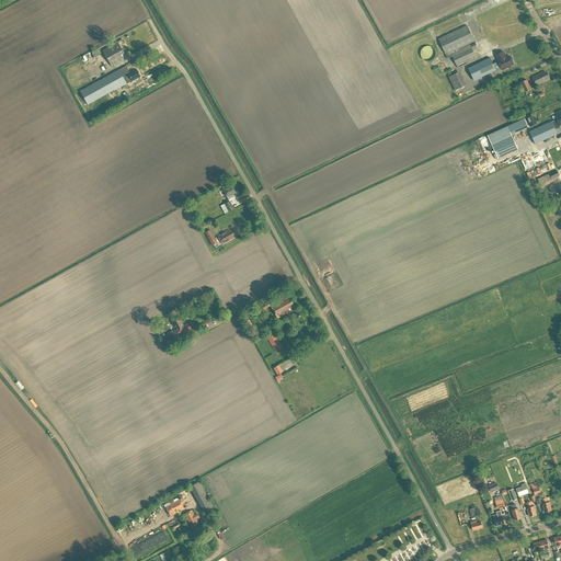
[(454,56),(459,67),(479,59),(474,49),(479,47),(469,25),(439,37),(448,58),(454,56)]
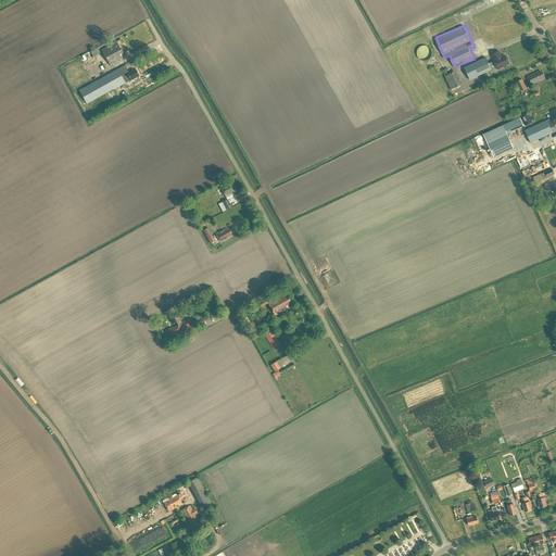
[(116,42),(102,51),(111,66),(125,58),(116,42)]
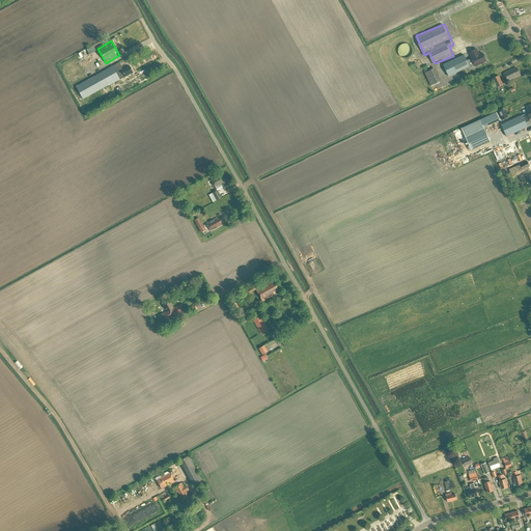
[(406,45),(403,45),(401,45),(400,46),(399,48),(398,49),(398,50),(398,52),(398,53),(398,55),(399,56),(400,57),(401,58),(402,58),(404,59),(406,59),(407,58),(408,58),(409,58),(410,57),(412,55),(412,54),(413,53),(413,51),(413,50),(412,49),(411,47),(411,46),(409,45),(408,45),(407,45),(406,45)]
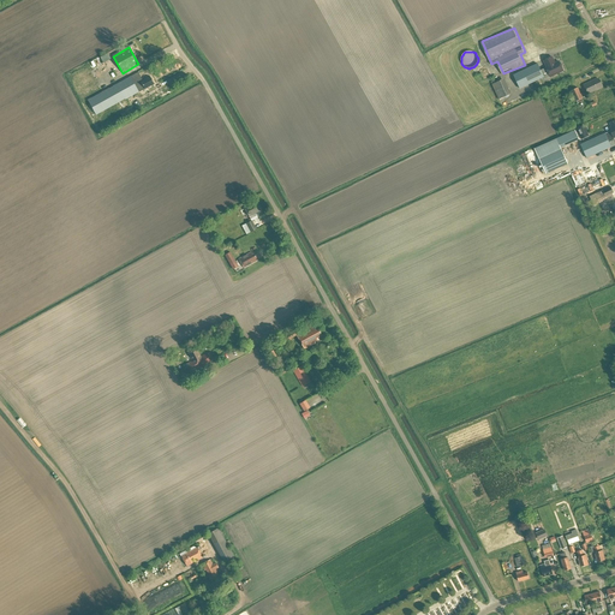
[(109,53),(101,57),(105,63),(112,58),(109,53)]
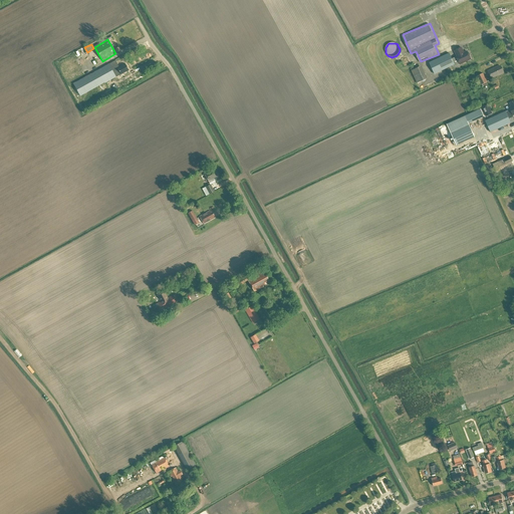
[(464,53),(462,48),(455,51),(458,56),(457,57),(460,64),(471,59),(470,56),(470,55),(469,53),(468,53),(468,52),(464,53)]
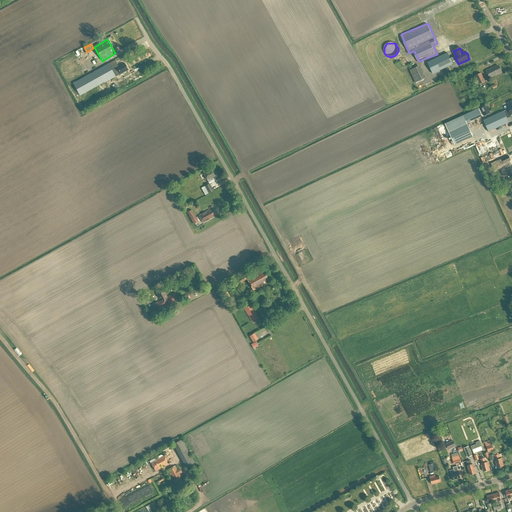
[(453,65),(447,54),(428,63),(433,74),(453,65)]
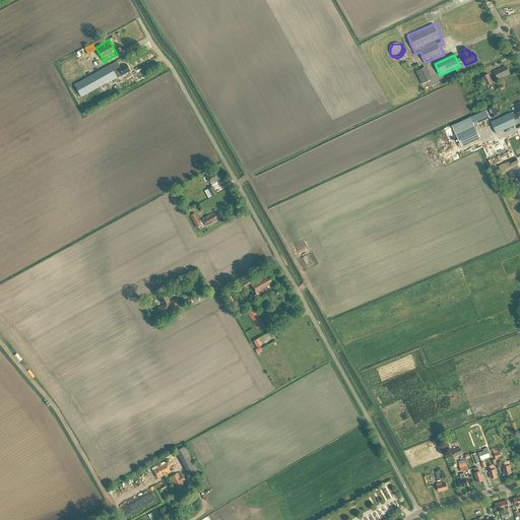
[(117,61),(74,84),(80,96),(117,77),(117,78),(130,71),(127,65),(120,68),(117,61)]
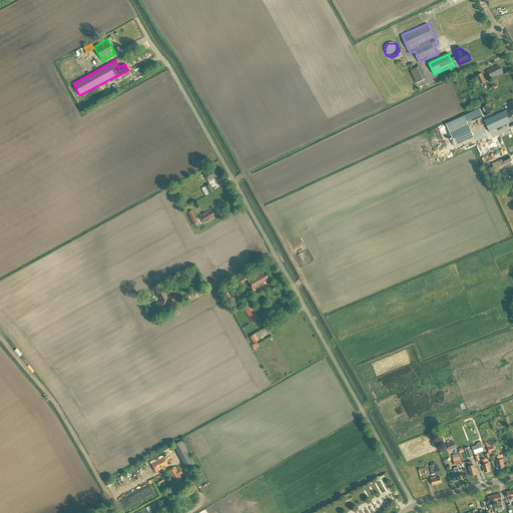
[(418,82),(428,78),(422,65),(412,70),(418,82)]
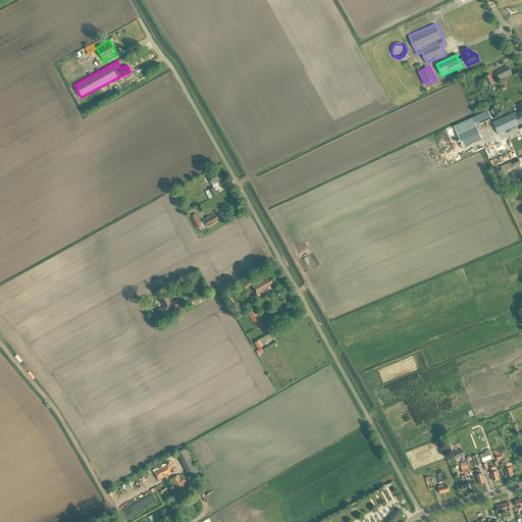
[(507,76),(512,74),(509,68),(508,68),(507,66),(494,72),(499,81),(507,76)]
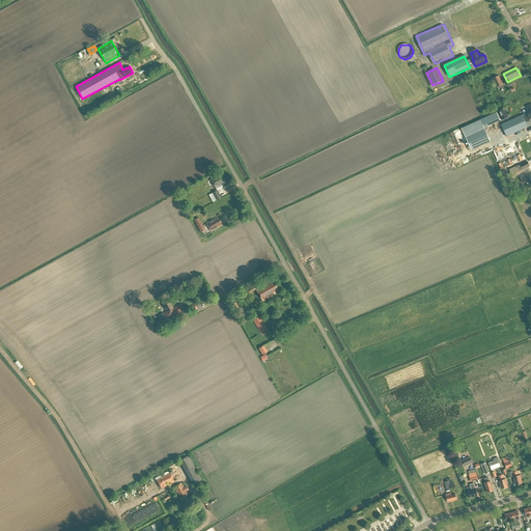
[(502,86),(503,85),(499,76),(493,79),(497,88),(498,88),(499,89),(503,87),(502,86)]
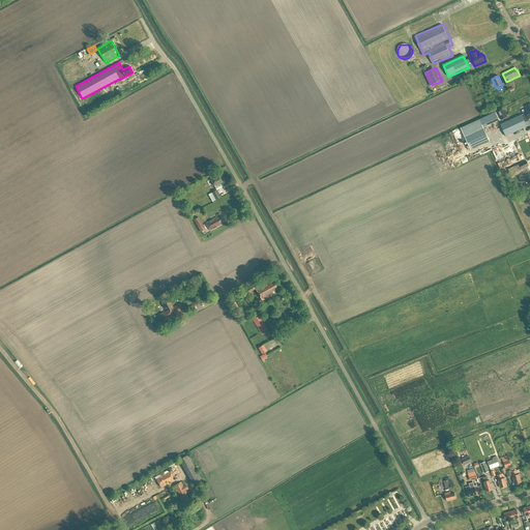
[(496,113),(479,120),(483,127),(499,120),(496,113)]
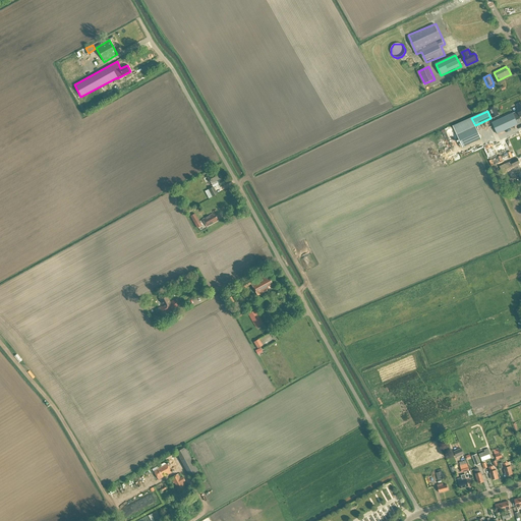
[(512,114),(491,123),(498,134),(517,125),(512,114)]
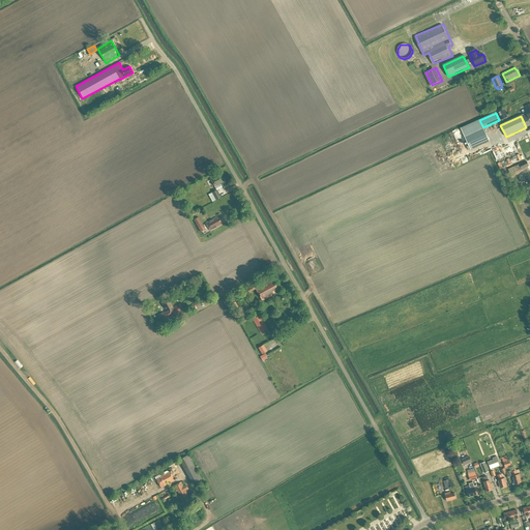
[(464,137),(483,127),(479,120),(461,128),(464,137)]
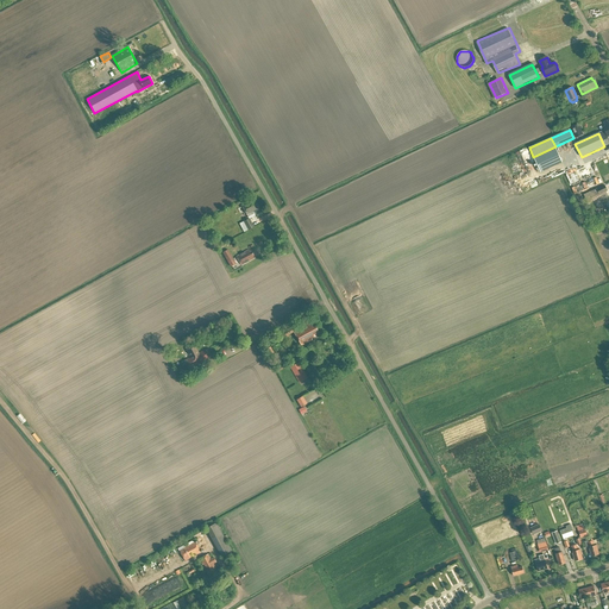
[(556,146),(533,157),(540,173),(563,163),(556,146)]
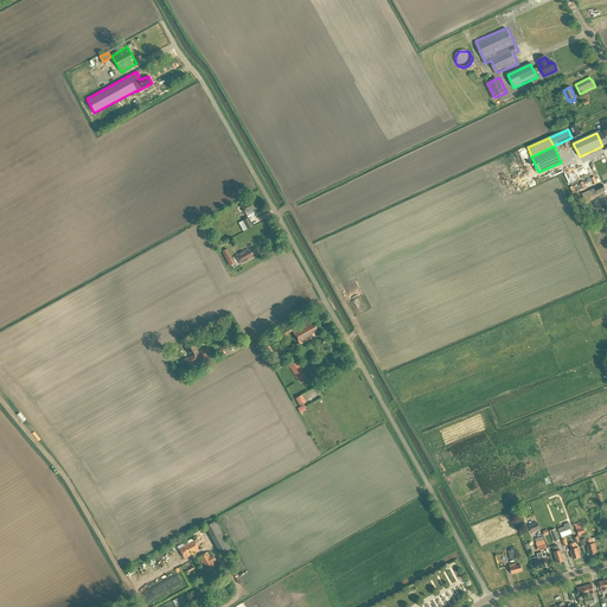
[(604,185),(594,189),(595,191),(596,192),(596,193),(598,195),(604,192),(606,191),(604,185)]
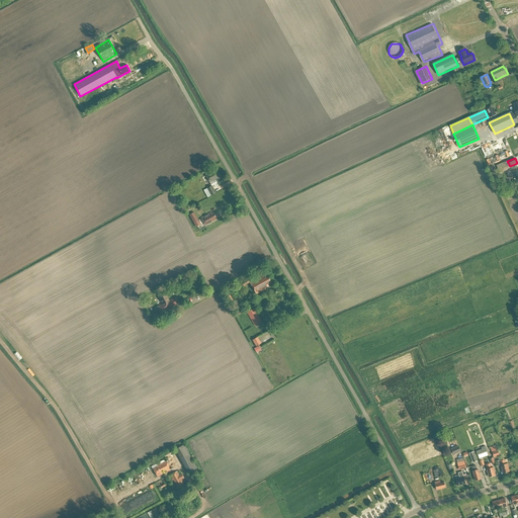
[(217,184),(214,181),(220,178),(218,176),(220,175),(216,170),(211,172),(205,175),(209,183),(211,186),(217,184)]
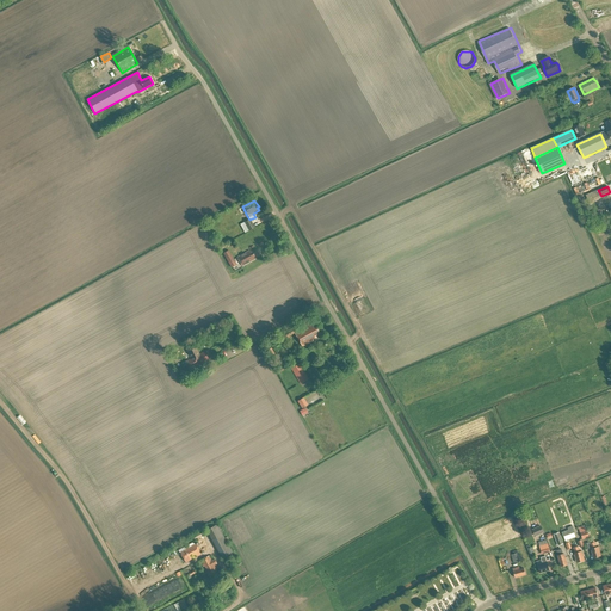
[(245,234),(254,228),(250,220),(245,222),(240,224),(245,234)]
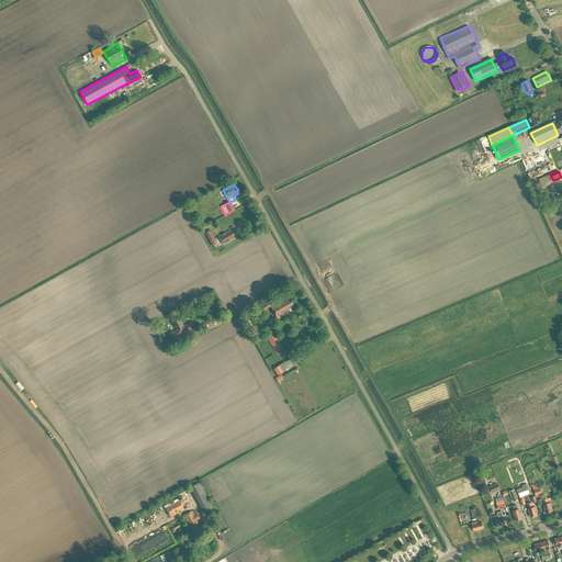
[(217,243),(210,231),(205,234),(212,246),(217,243)]
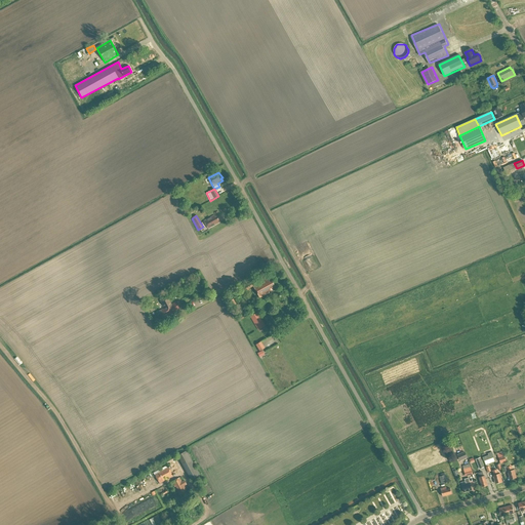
[(214,215),(203,221),(208,229),(219,223),(216,216),(215,217),(214,215)]
